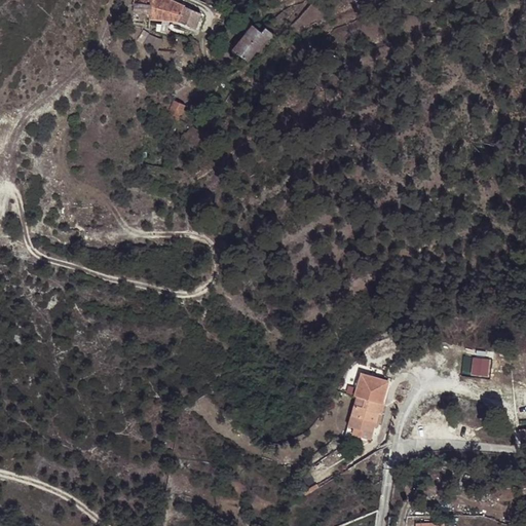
[(132,0),(130,6),(134,6),(149,8),(150,0),(132,0)]
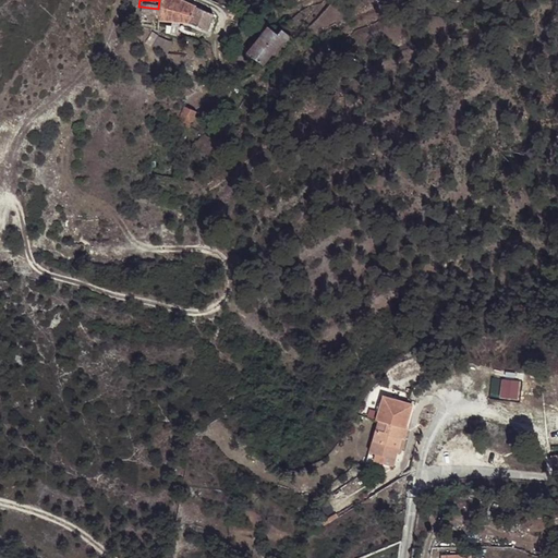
[(159,0),(158,9),(158,15),(157,22),(187,23),(194,7),(179,0),(159,0)]
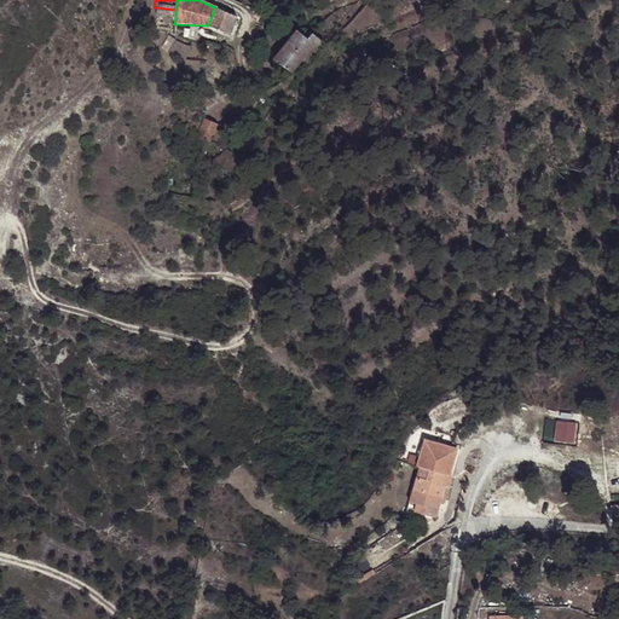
[(215,7),(208,25),(229,35),(236,16),(215,7)]
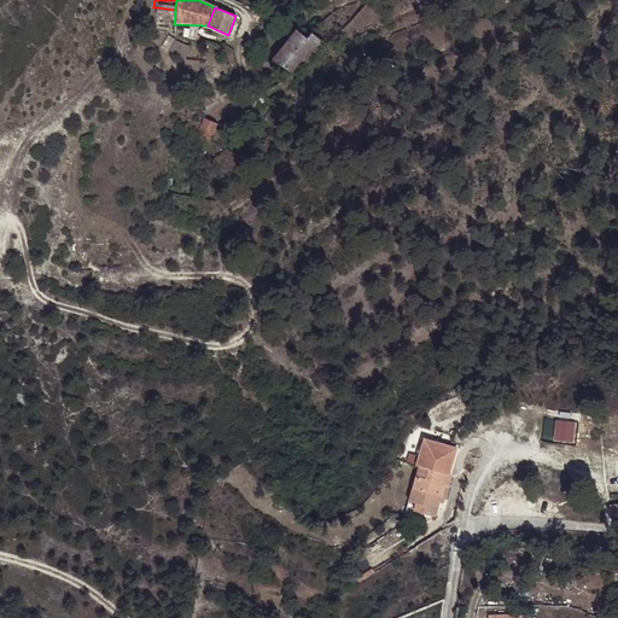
[(307,38),(297,30),(287,41),(273,58),(290,73),(301,59),(313,45),(314,42),(307,38)]
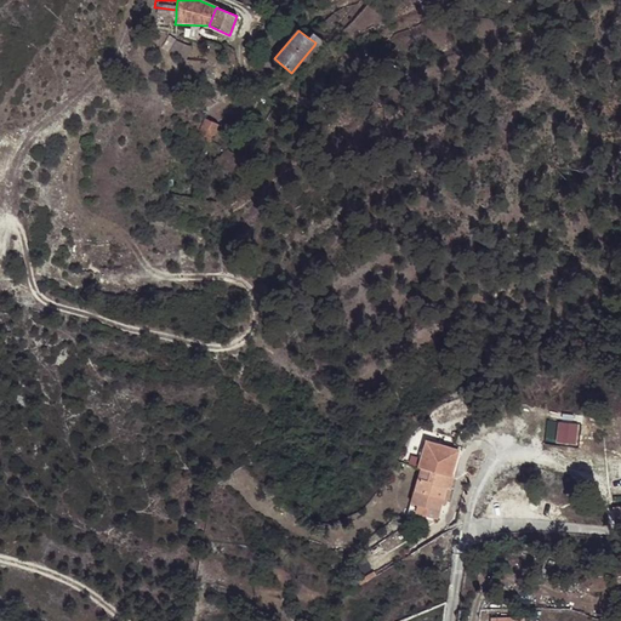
[(312,34),(308,38),(315,43),(314,45),(317,46),(322,41),(312,34)]
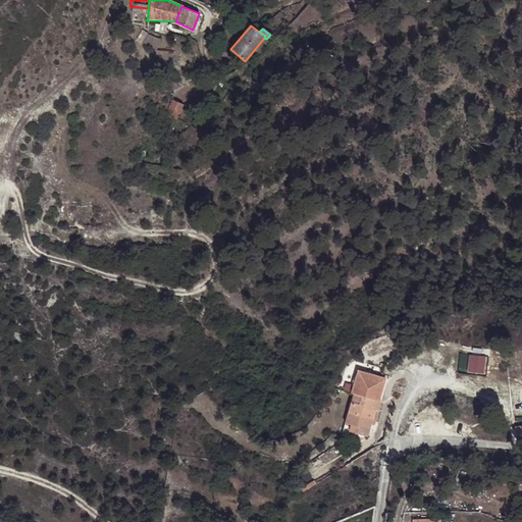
[(264,38),(254,50),(258,54),(272,37),(270,35),(266,39),(264,38)]
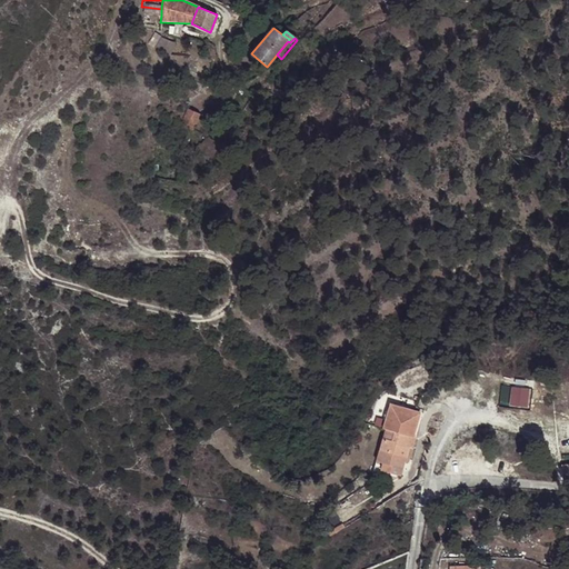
[(158,50),(170,55),(175,43),(162,39),(158,50)]
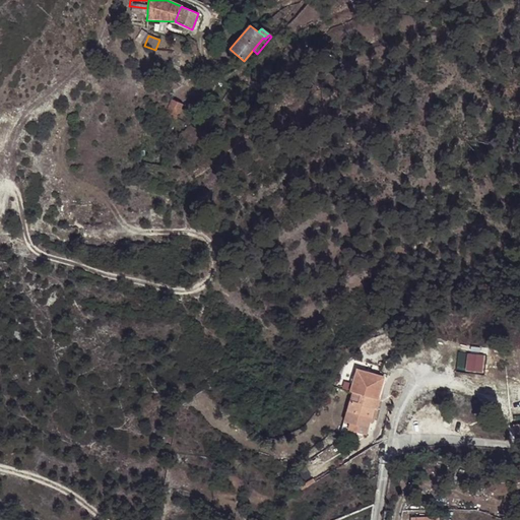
[(413,96),(414,104),(415,104),(419,104),(421,102),(420,95),(413,96)]
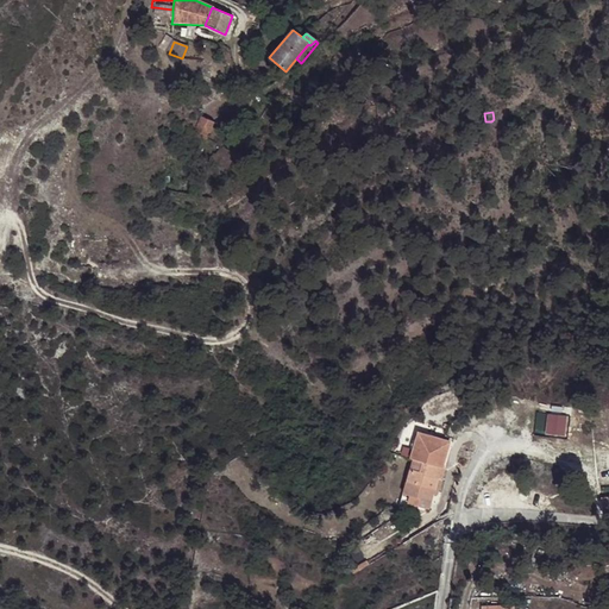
[(292,120),(281,113),(270,126),(282,133),(292,120)]
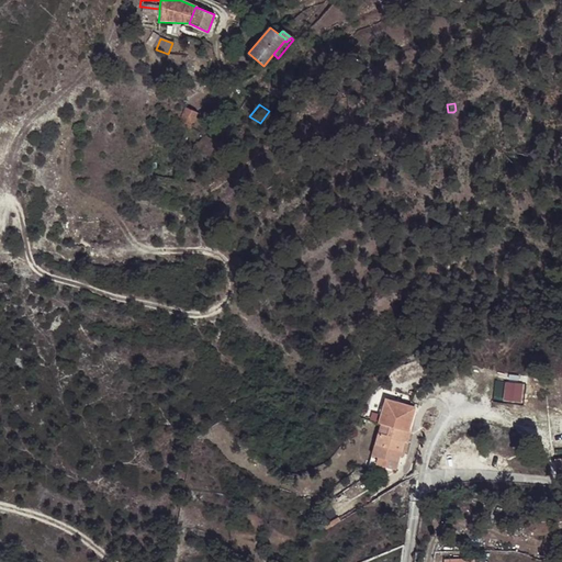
[(189,128),(197,112),(183,105),(176,123),(189,128)]
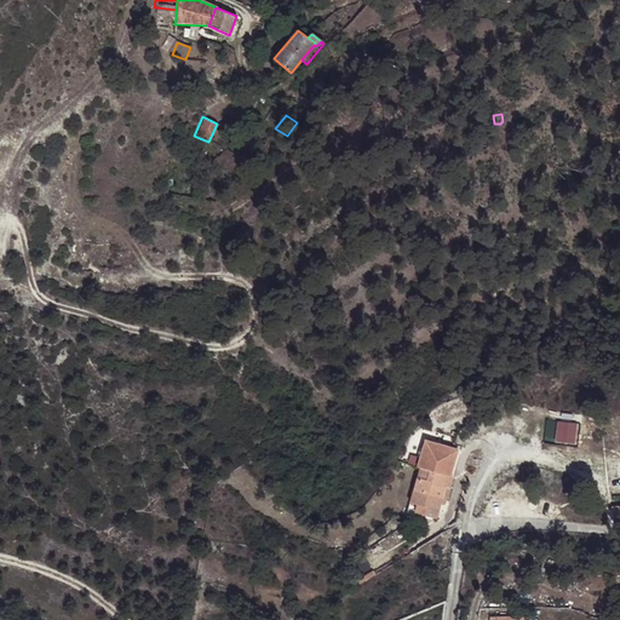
[(419,465),(449,475),(458,451),(459,448),(429,437),(419,465)]
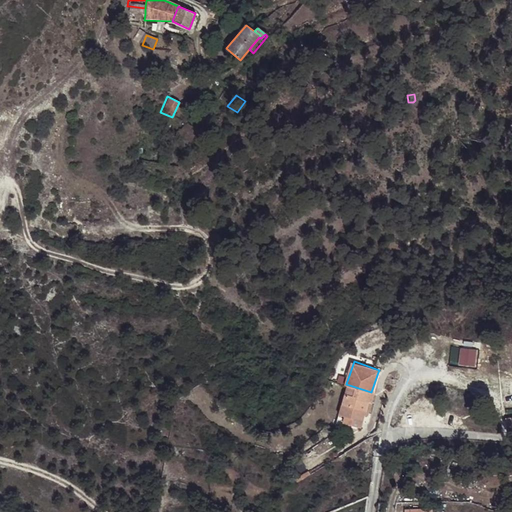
[(342,415),(359,420),(360,420),(363,410),(365,411),(371,392),(346,384),(335,413),(342,415)]
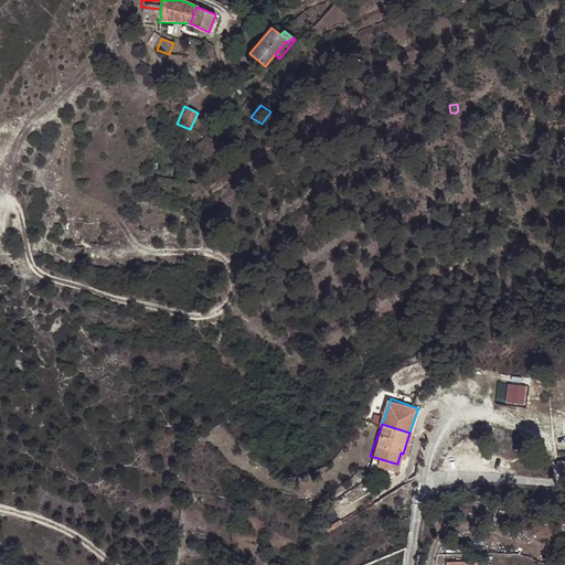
[(393,470),(396,464),(377,458),(374,465),(393,470)]
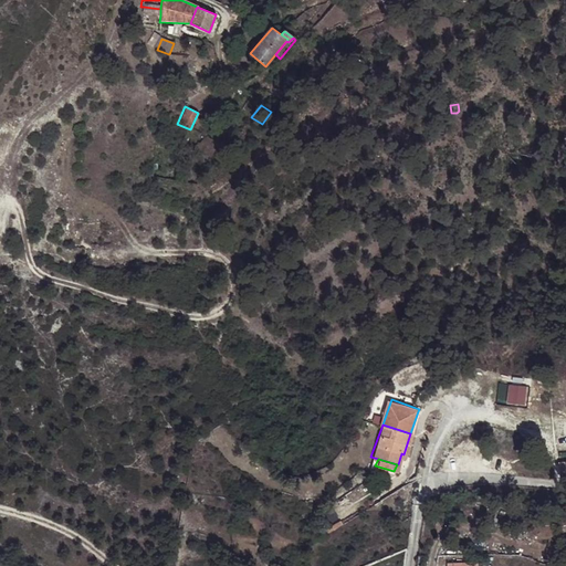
[(384,500),(388,510),(397,510),(406,505),(399,492),(384,500)]
